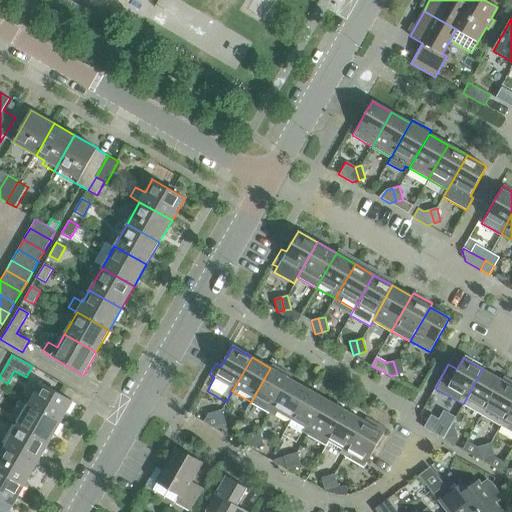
[(404,372),(400,359),(393,361),(397,374),(404,372)]
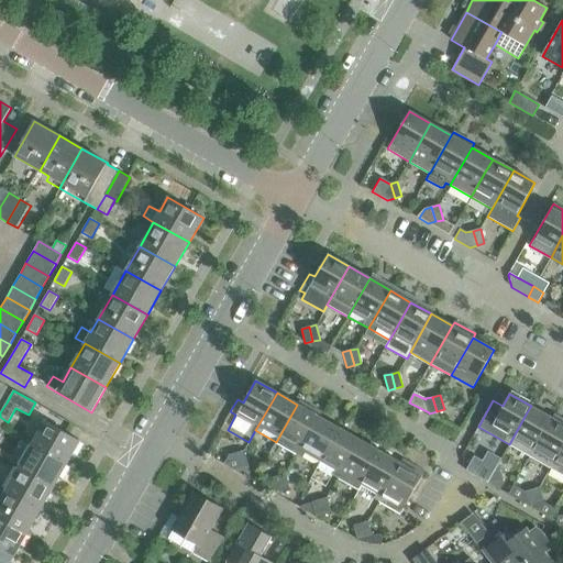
[(276,442),(297,454),(320,412),(299,400),(297,405),(276,442)]
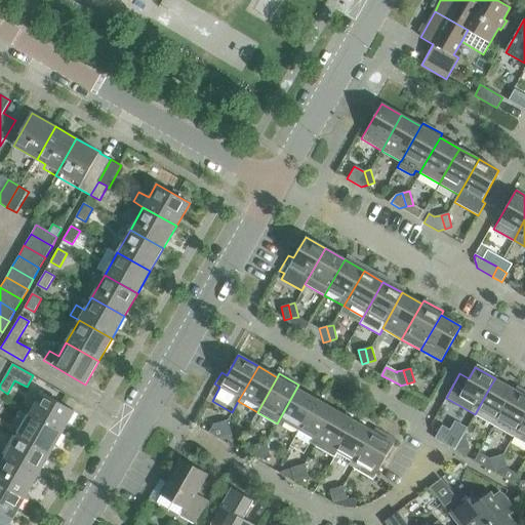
[(495,378),(491,385),(475,414),(494,426),(515,390),(495,378)]
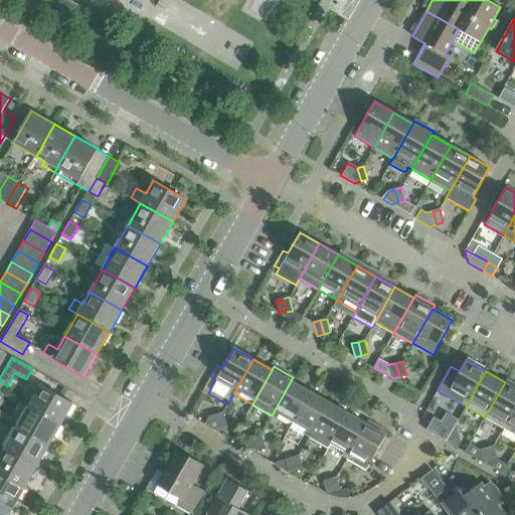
[(272,415),(290,426),(310,391),(292,381),(294,377),(293,377),(272,415)]
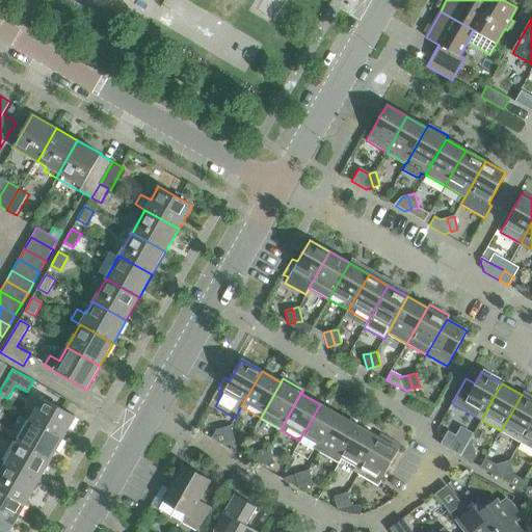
[(531,422),(531,401),(522,395),(501,431),(521,443),(531,422)]
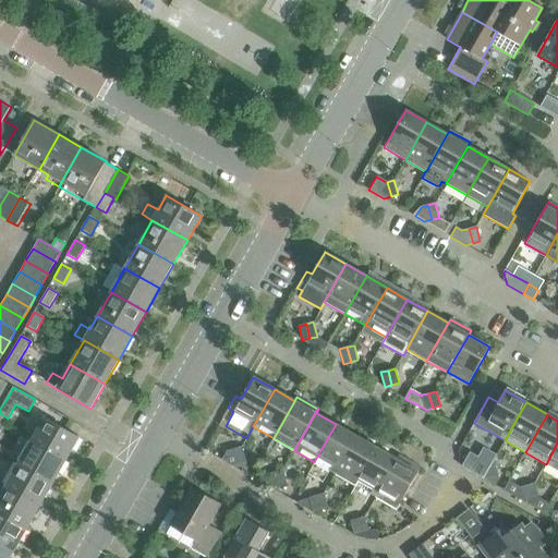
[(45,416),(31,440),(65,459),(79,436),(45,416)]
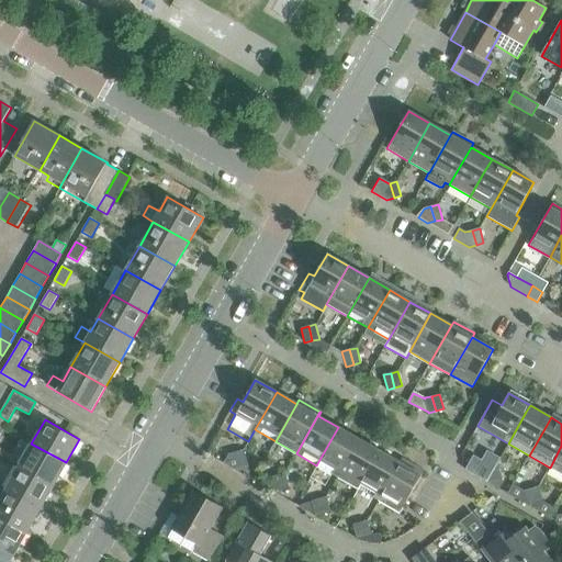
[(359,439),(338,427),(316,465),(337,476),(345,463),(359,439)]
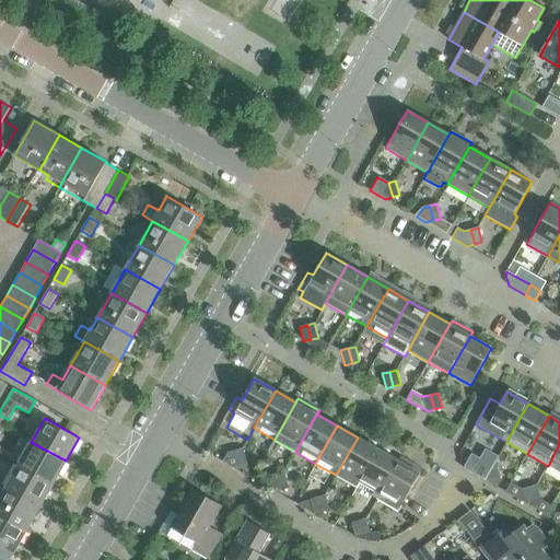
[(358,438),(343,462),(336,475),(357,487),(377,450),(358,438)]
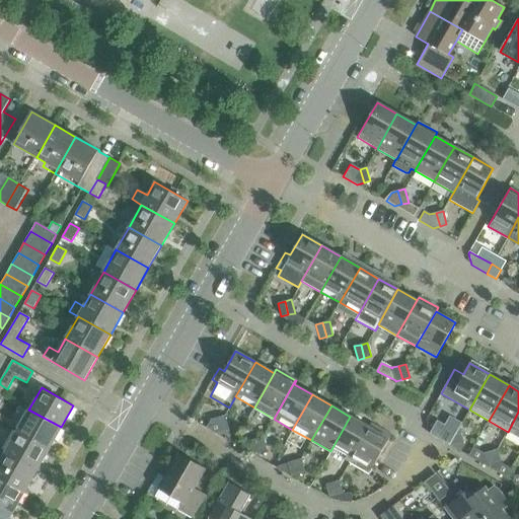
[(61,427),(28,410),(16,431),(49,448),(61,427)]
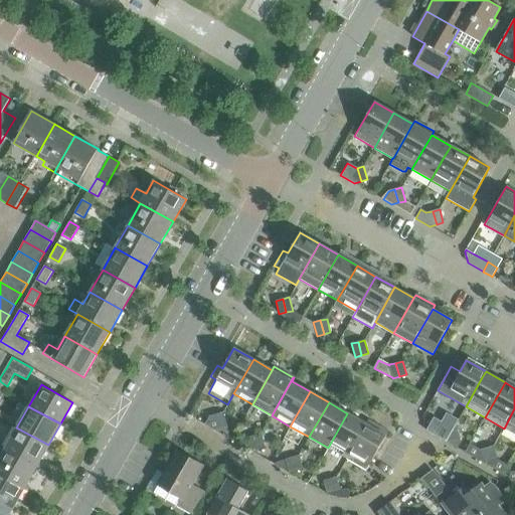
[(514,434),(514,408),(504,428),(514,434)]
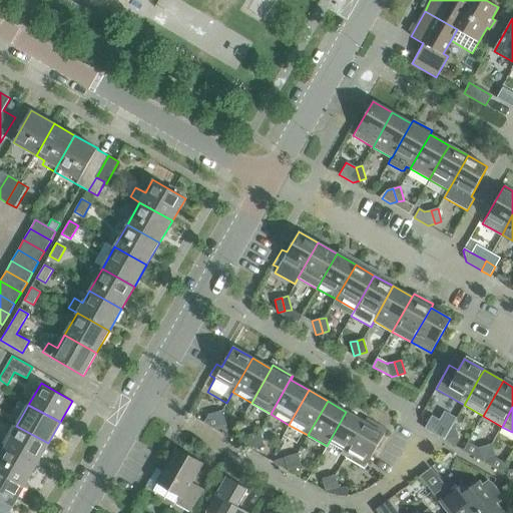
[(222,411),(215,412),(219,426),(225,424),(222,411)]
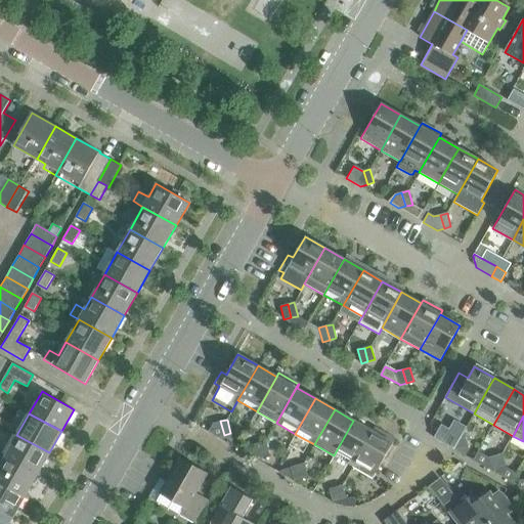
[(217,437),(224,435),(220,421),(213,423),(217,437)]
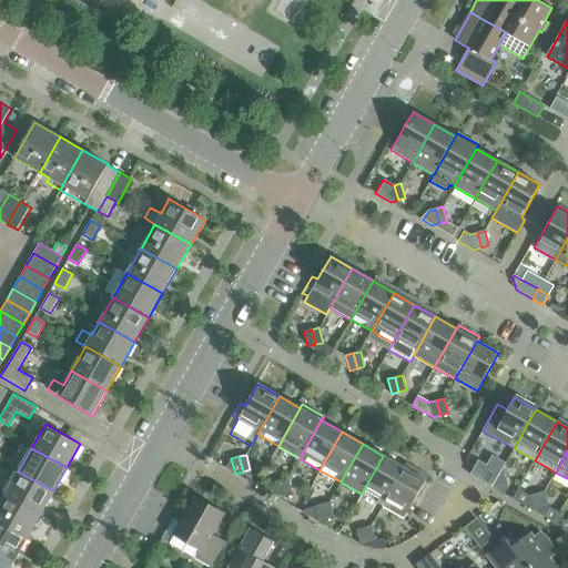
[(362,494),(383,506),(404,467),(383,456),(362,494)]
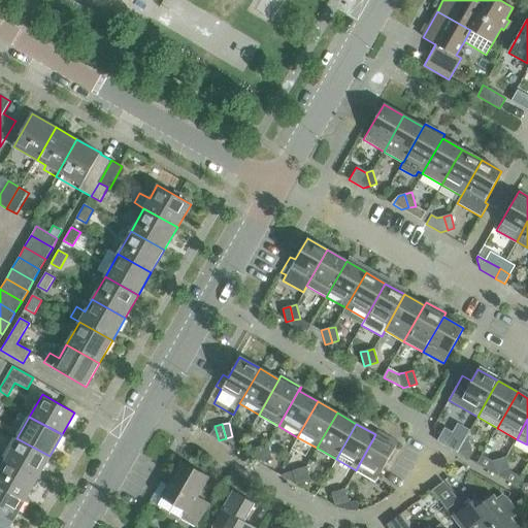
[(443,428),(436,441),(457,453),(467,435),(469,431),(458,424),(453,433),(443,428)]
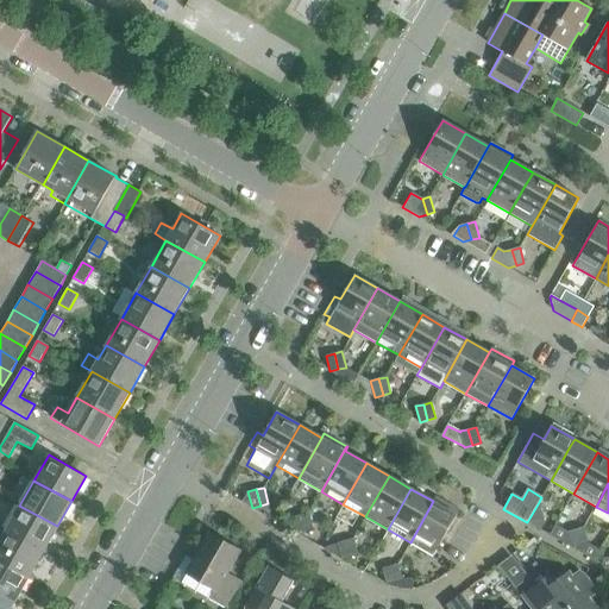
[(459,510),(435,497),(433,501),(410,542),(433,556),(459,510)]
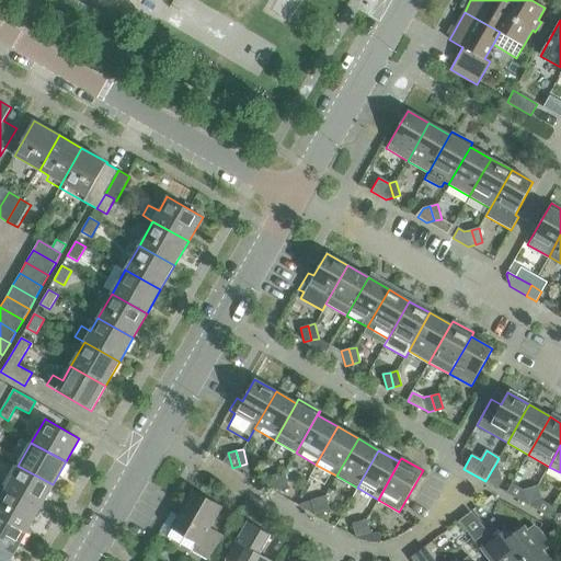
[(496,462),(485,481),(493,479),(501,477),(496,462)]
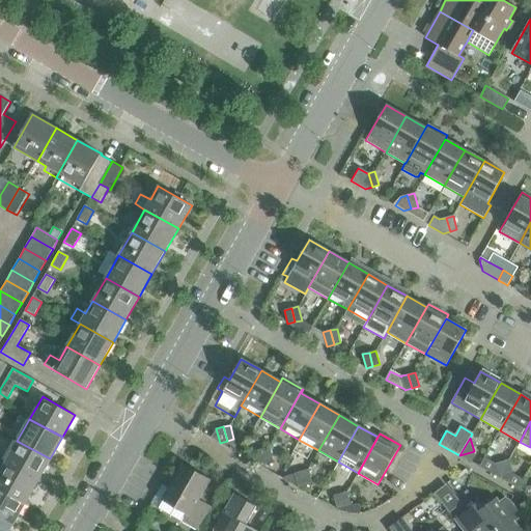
[(17,441),(4,462),(37,480),(50,458),(17,441)]
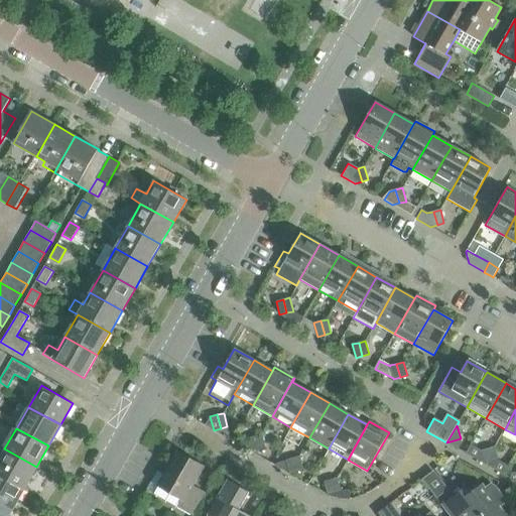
[(258,449),(265,448),(262,434),(255,436),(258,449)]
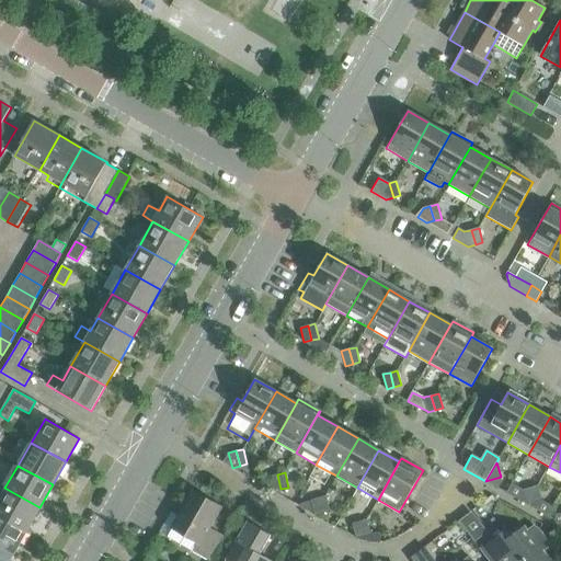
[(274,491),(281,489),(277,474),(270,476),(274,491)]
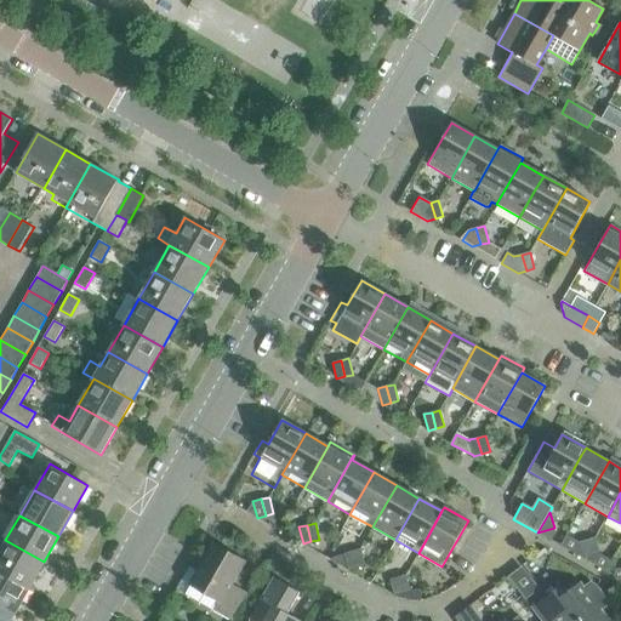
[(599,553),(594,537),(587,540),(591,556),(599,553)]
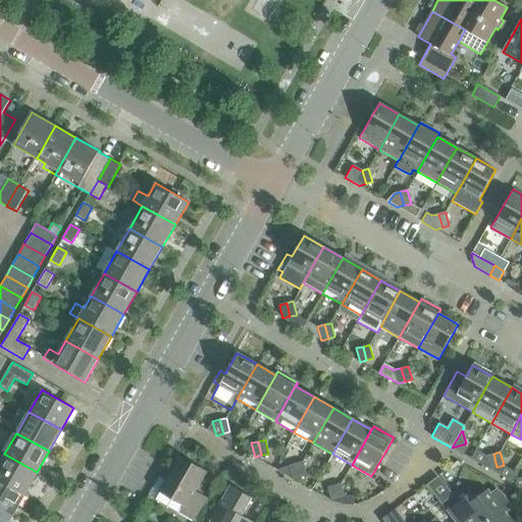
[(4,454),(0,462),(0,479),(24,493),(37,472),(4,454)]
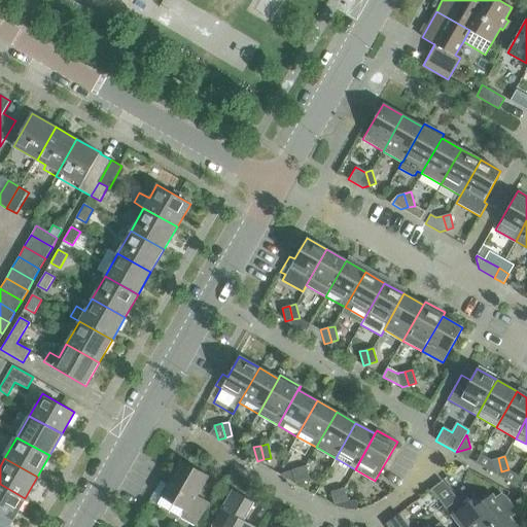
[(498,458),(493,459),(491,459),(493,469),(494,473),(501,471),(498,458)]
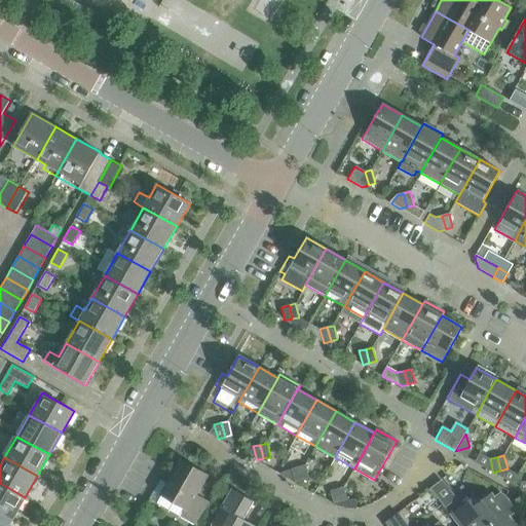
[(207,475),(182,460),(167,485),(160,481),(150,499),(157,503),(157,502),(196,525),(210,502),(195,494),(207,475)]
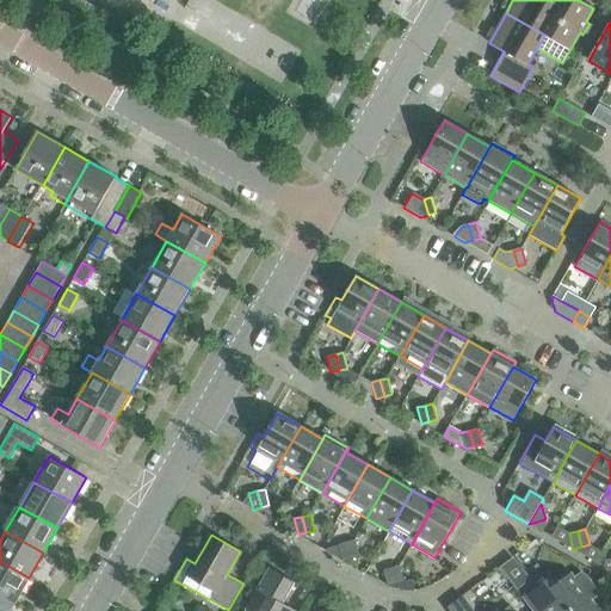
[(351,559),(359,556),(355,539),(346,542),(351,559)]
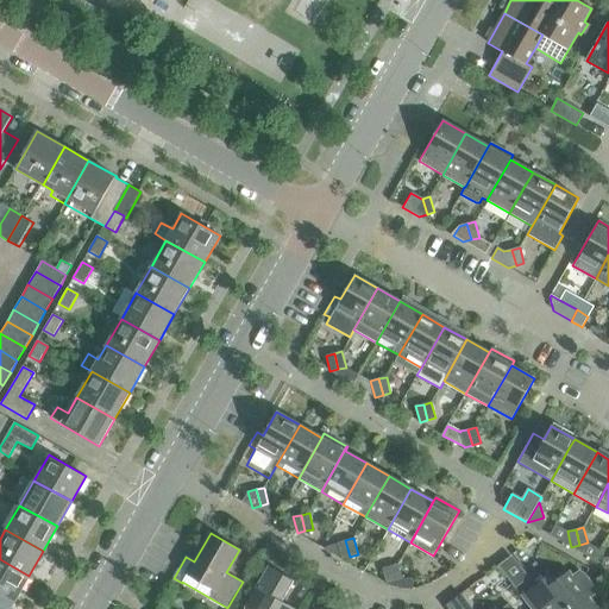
[(341,559),(350,557),(345,540),(338,542),(341,559)]
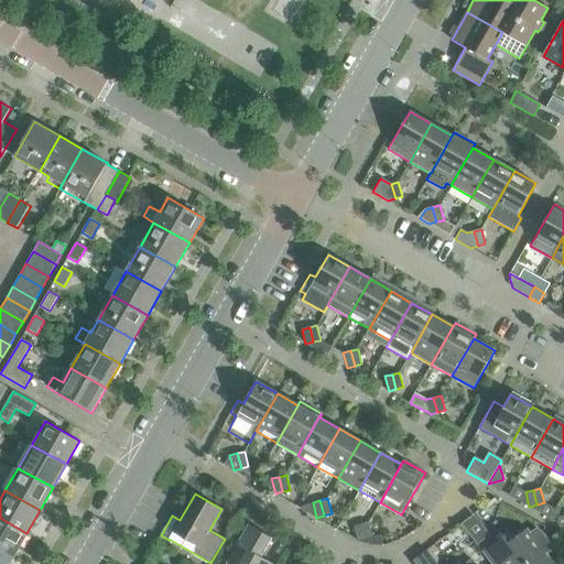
[(478,541),(490,535),(480,514),(468,521),(478,541)]
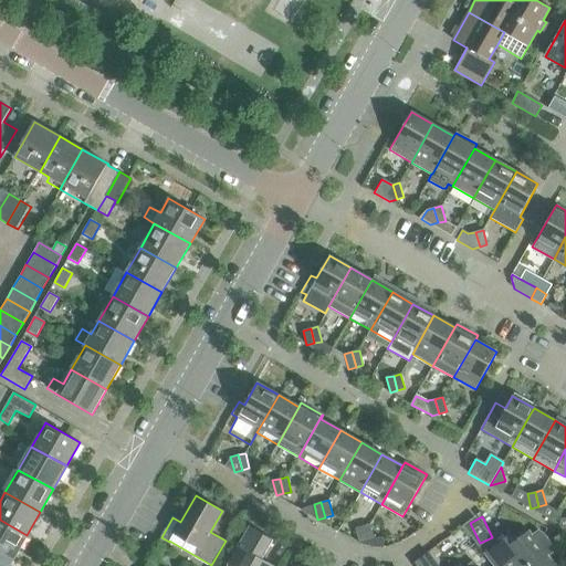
[(27,535),(0,520),(0,551),(13,558),(27,535)]
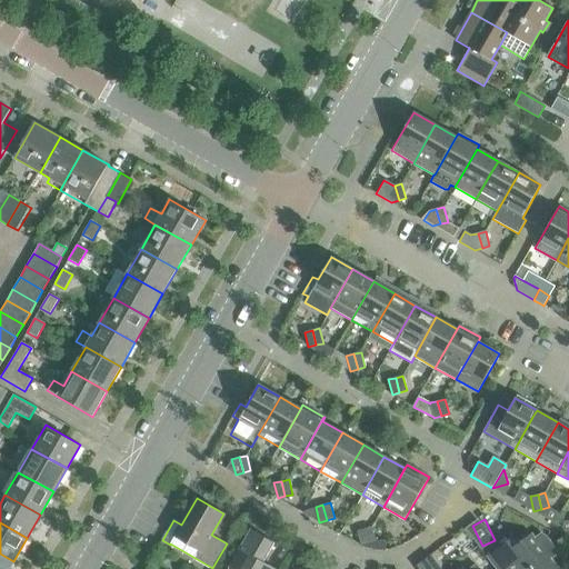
[(368,543),(361,546),(376,549),(386,549),(385,536),(375,536),(372,527),(365,529),(368,543)]
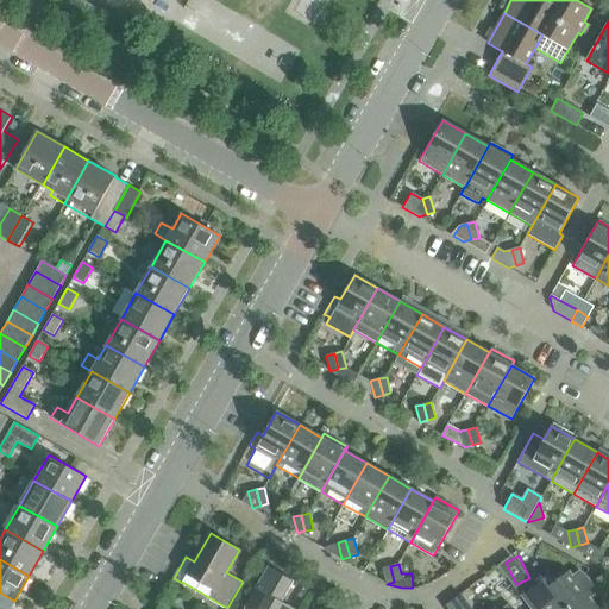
[(294,581),(268,566),(243,608),(295,608),(282,601),(294,581)]
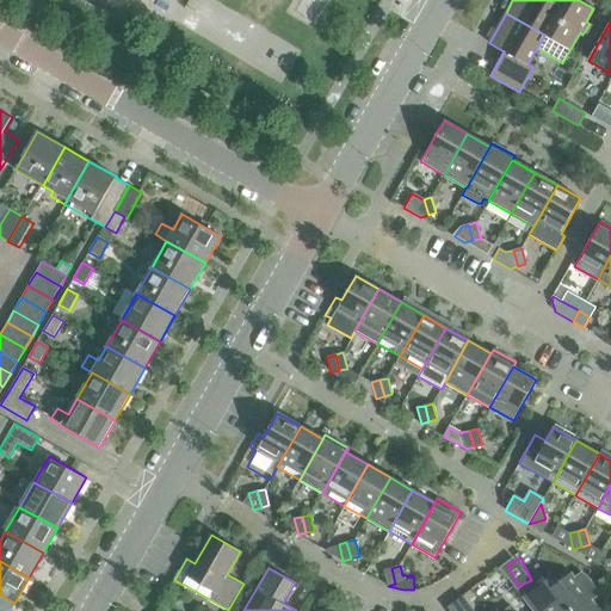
[(395,584),(392,568),(383,571),(388,586),(395,584)]
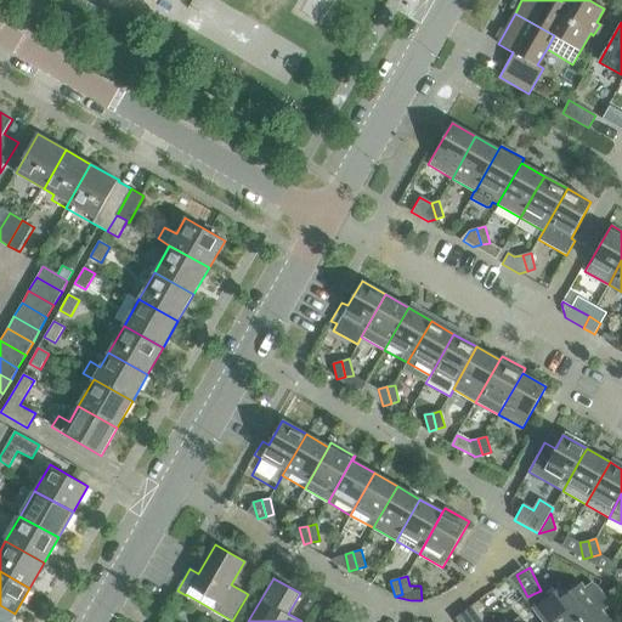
[(584,589),(580,583),(566,593),(560,586),(531,608),(542,621),(609,621),(610,621),(600,610),(608,605),(606,600),(597,587),(595,587),(592,584),(584,589)]
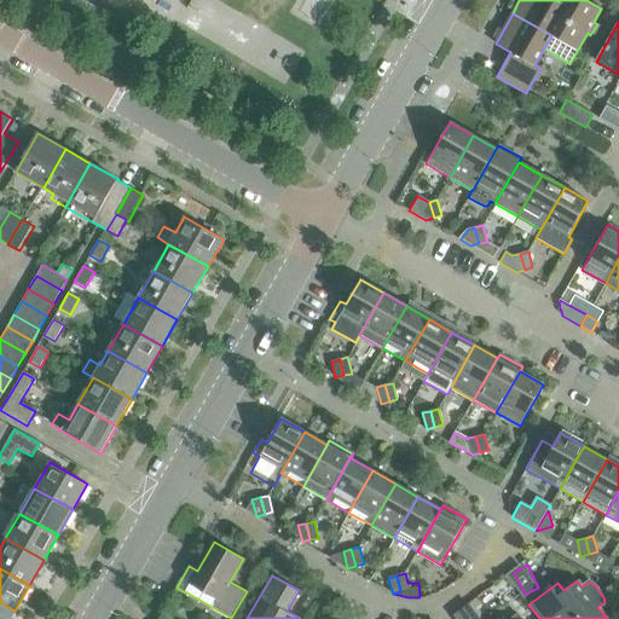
[(0,618),(10,618),(15,611),(0,602),(0,618)]
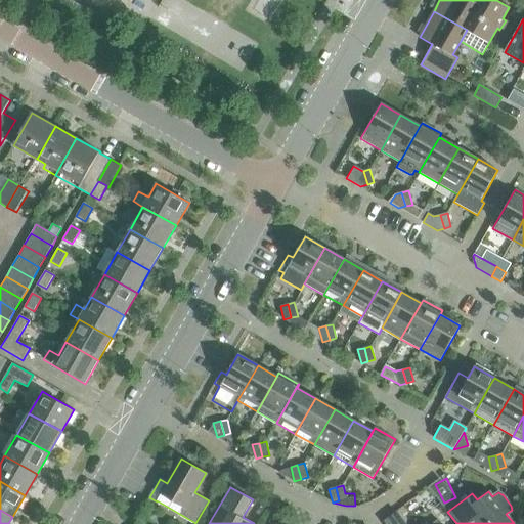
All buildings are outlined.
